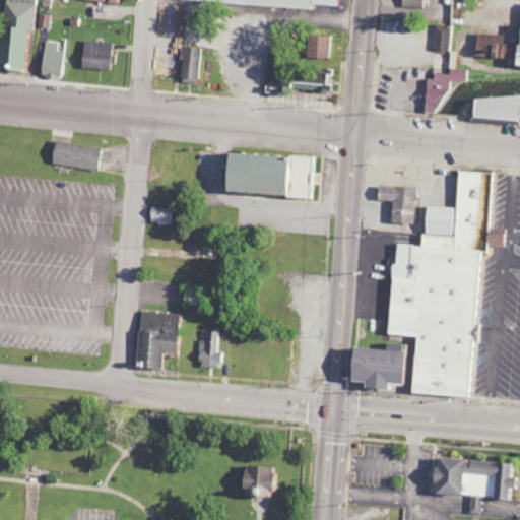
[(35,0),(2,0),(0,34),(0,67),(27,70),(28,63),(22,63),(23,52),(31,52),(35,0)]
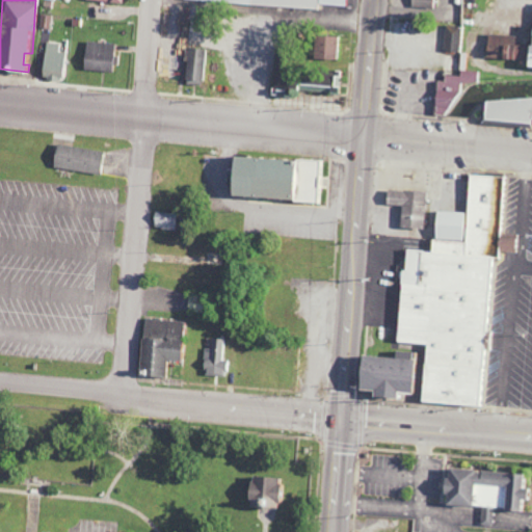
[(432,0),(410,0),(409,8),(432,10),(432,0)]
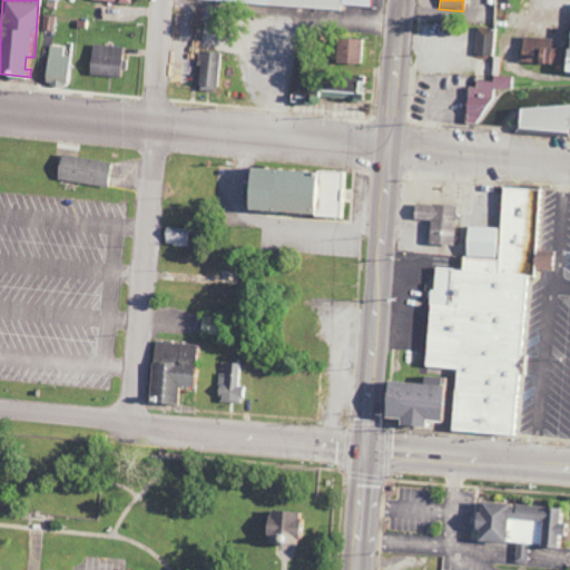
[(520,36),(519,61),(559,64),(559,71),(569,71),(569,26),(566,26),(564,48),(551,48),(551,38),(520,36)]
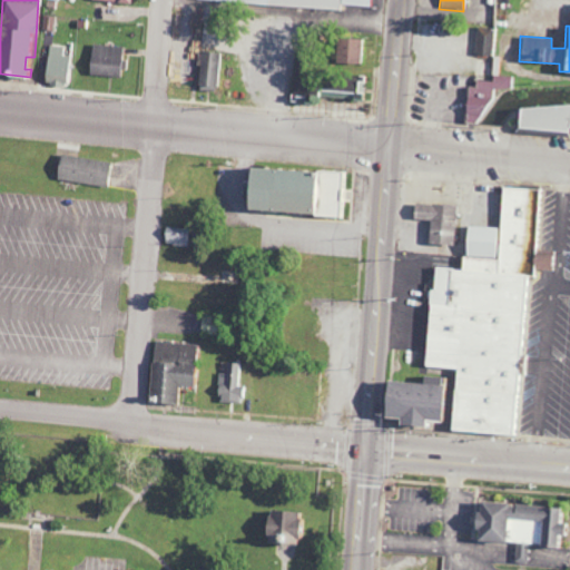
[(493,29),(477,28),(475,55),(492,56),(493,29)]
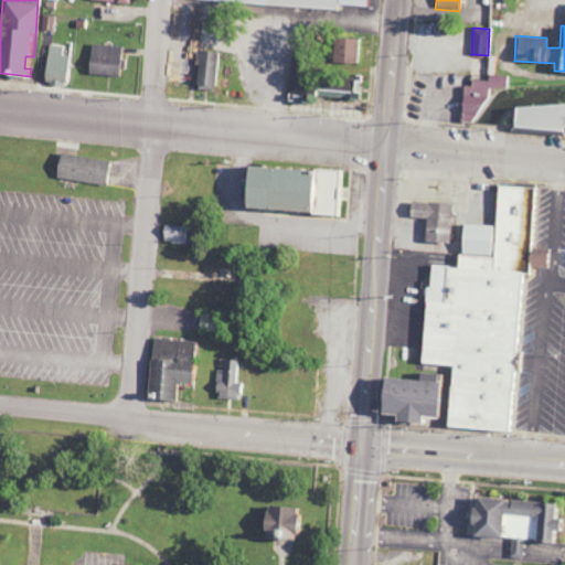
[(331,62),(356,63),(356,39),(331,38),(331,62)]
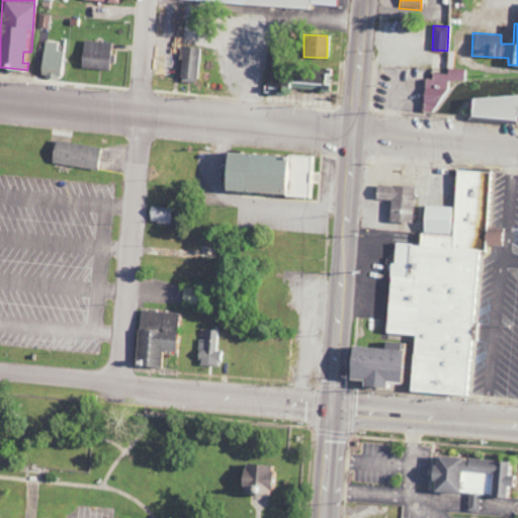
[(59,50),(59,41),(42,41),(41,77),(61,78),(62,51),(59,50)]
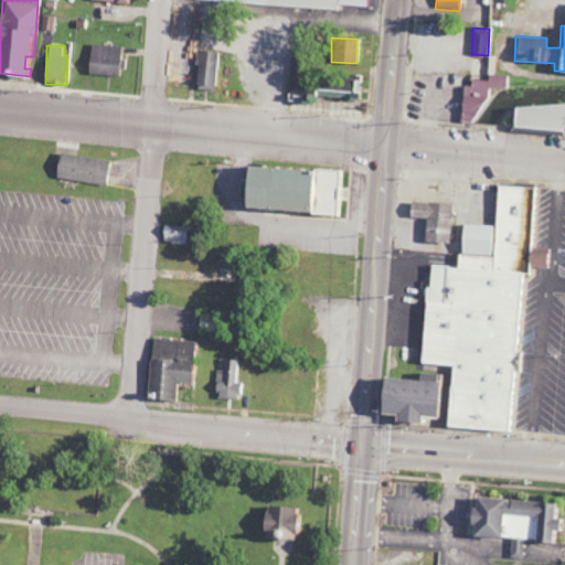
[(89,75),(121,75),(123,45),(89,45),(89,75)]
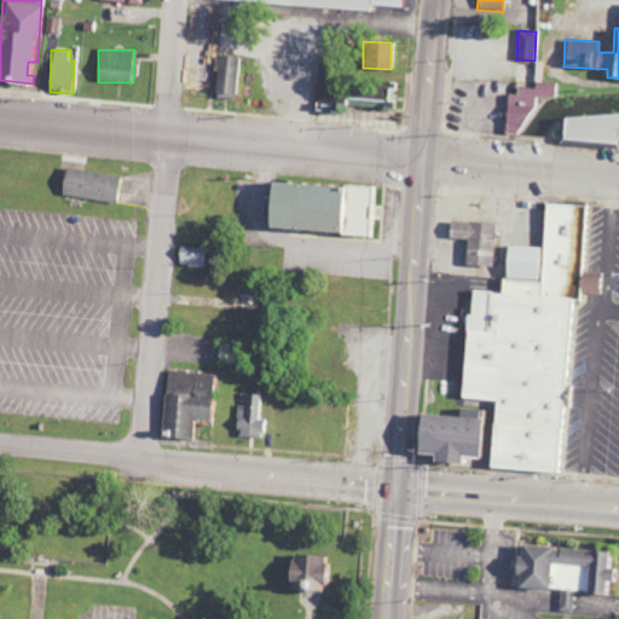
[(236,98),(238,57),(217,56),(214,97),(236,98)]
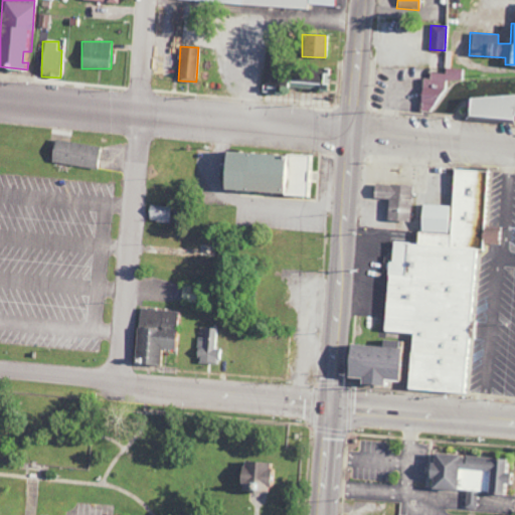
[(326,91),(327,70),(265,66),(264,86),(326,91)]
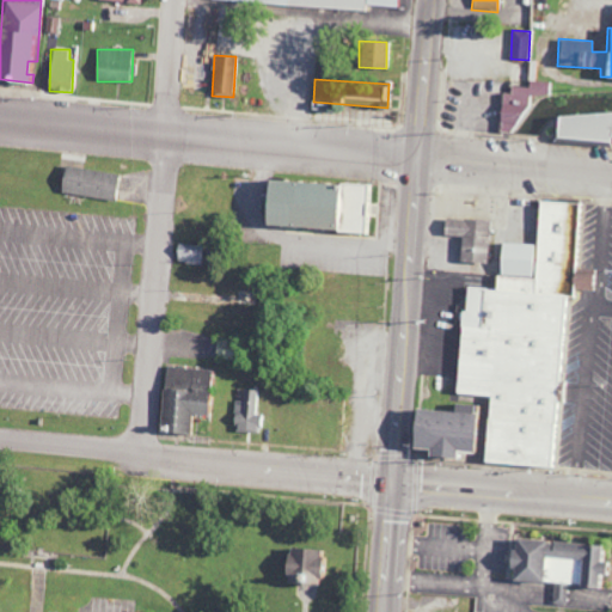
[(499,133),(524,132),(522,96),(552,95),(551,81),(527,83),(527,86),(509,86),(509,93),(499,93),(499,133)]
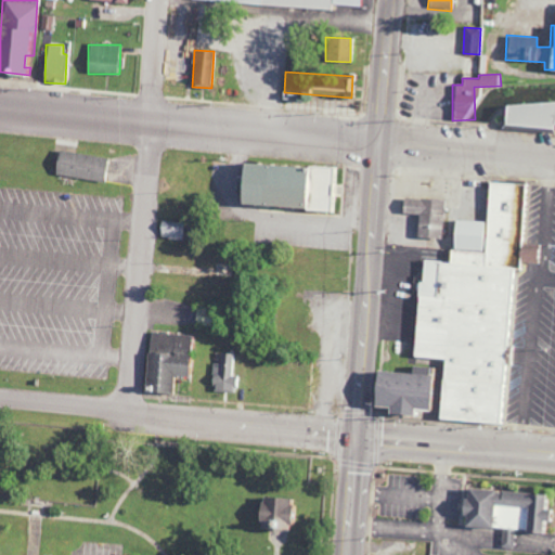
[(554,103),(502,101),(501,127),(549,130),(549,126),(554,126),(554,103)]
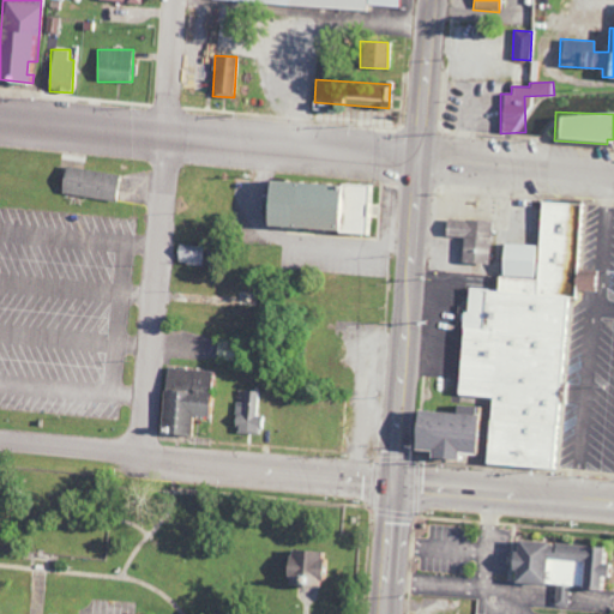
[(116,200),(120,175),(62,167),(59,193),(116,200)]
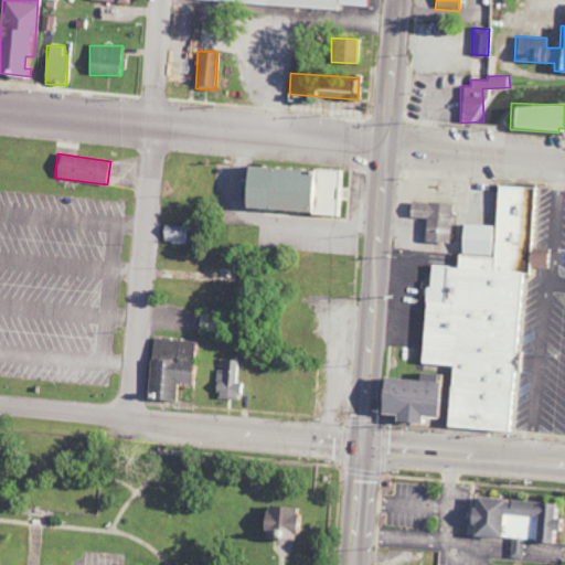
[(341,214),(343,171),(241,166),(238,208),(341,214)]
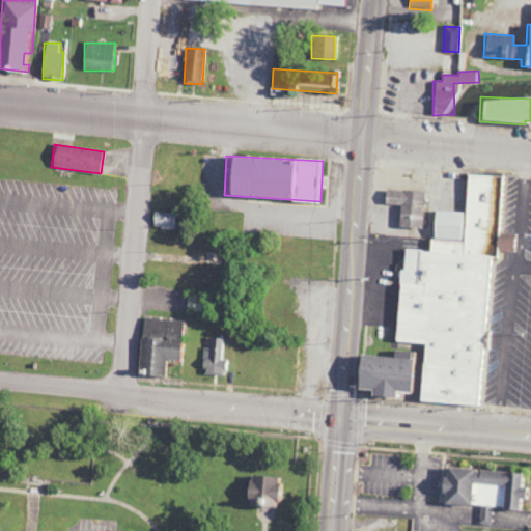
[(476,406),(481,347),(485,348),(487,330),(484,330),(490,258),(500,258),(500,251),(511,251),(513,234),(497,233),(502,177),(466,174),(463,213),(432,211),(428,251),(403,249),(402,270),(398,270),(393,341),(421,343),(417,401),(476,406)]
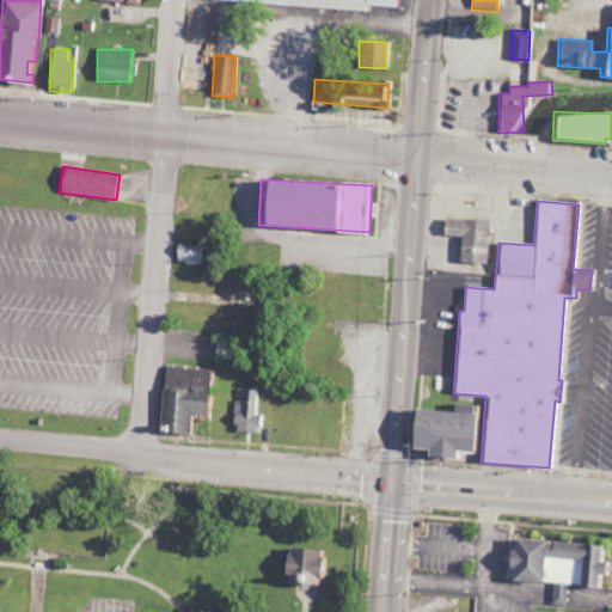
[(458,262),(487,263),(489,220),(444,218),(442,234),(459,236),(458,262)]
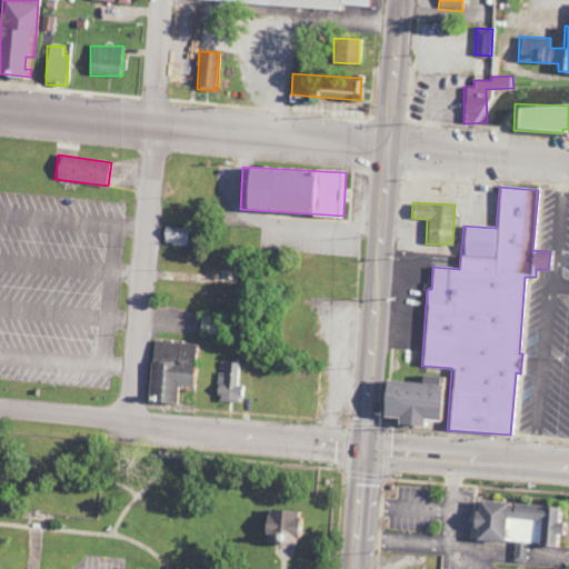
[(190,228),(165,227),(163,245),(189,246),(190,228)]
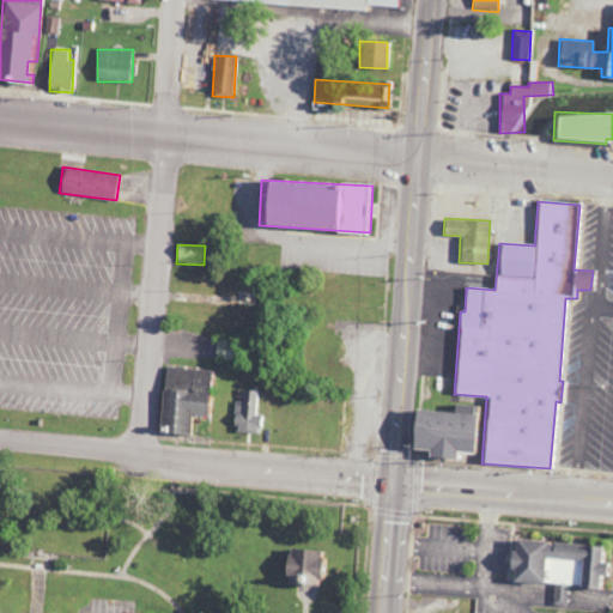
[(188,436),(189,414),(204,417),(207,388),(211,389),(212,371),(165,366),(159,434),(188,436)]
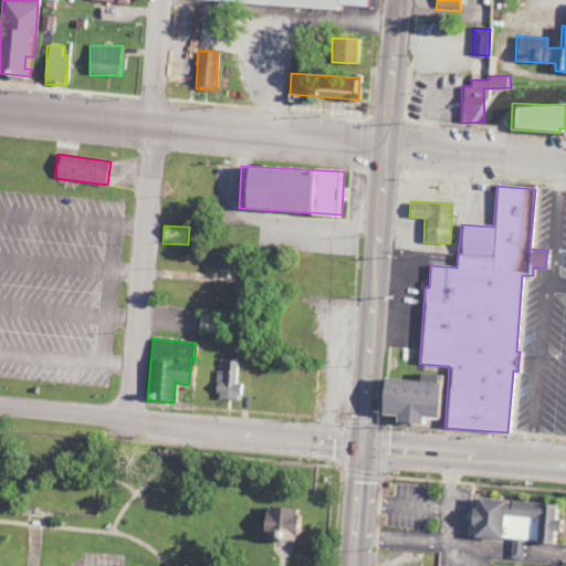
[(216,399),(238,401),(242,362),(226,359),(224,371),(218,370),(216,399)]
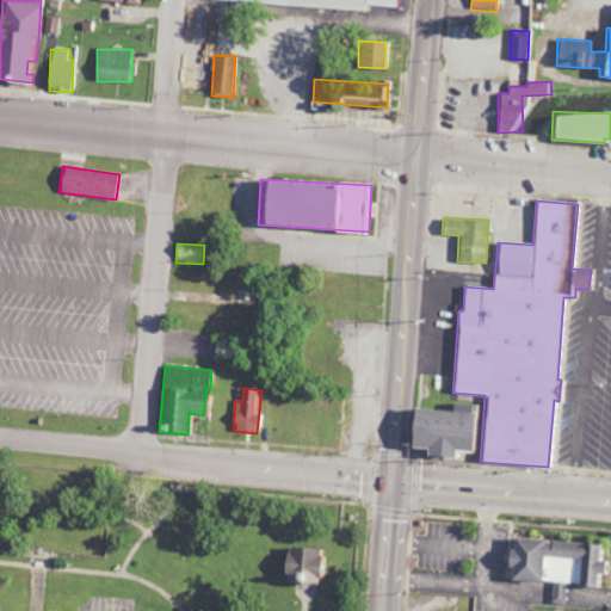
[(594,543),(510,538),(510,551),(506,551),(504,581),(591,586),(592,574),(599,574),(600,565),(593,563),(594,543)]
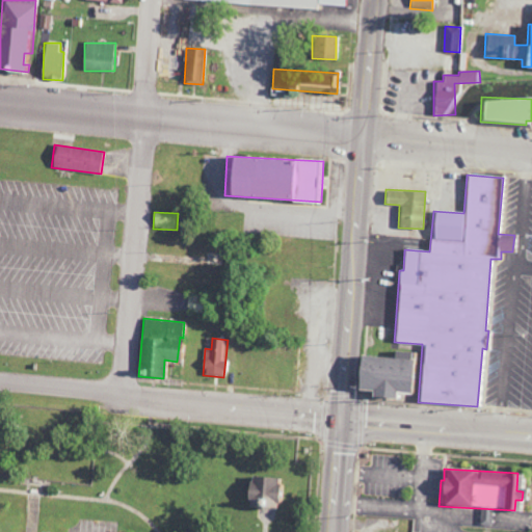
[(283,485),(275,485),(275,478),(245,477),(244,507),(282,508),(283,485)]
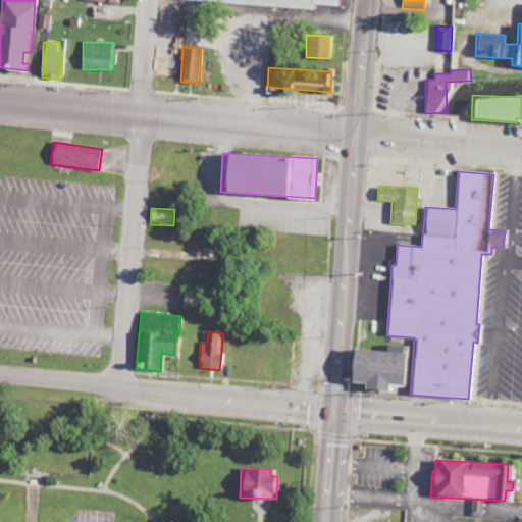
[(482,499),(471,498),(470,516),(481,517),(482,499)]
